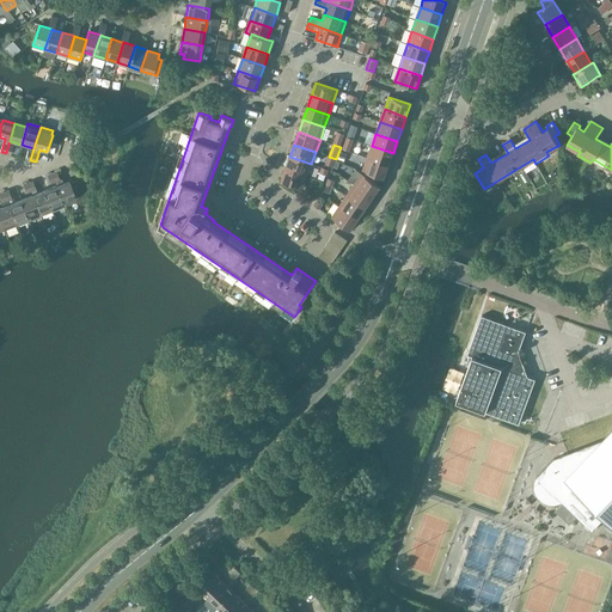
[(372,146),(367,158),(389,165),(393,153),(372,146)]
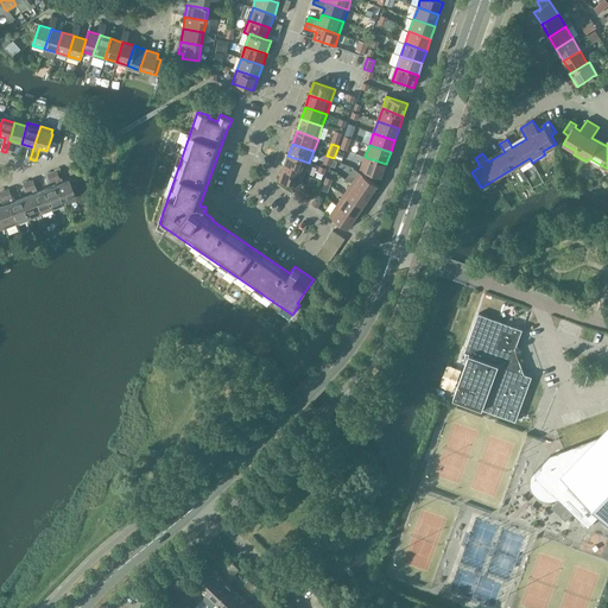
[(287,156),(284,168),(305,175),(309,163),(287,156)]
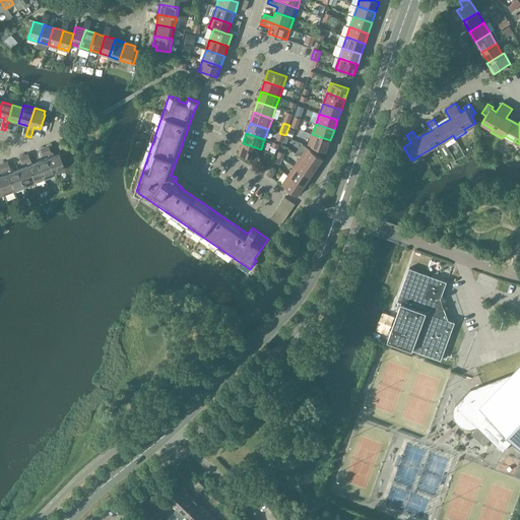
[(330,140),(312,134),(309,145),(326,151),(330,140)]
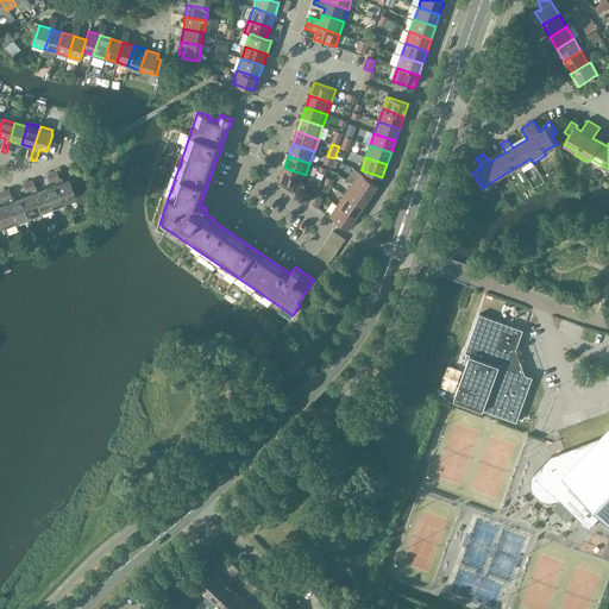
[(306,175),(284,168),(280,181),(301,188),(306,175)]
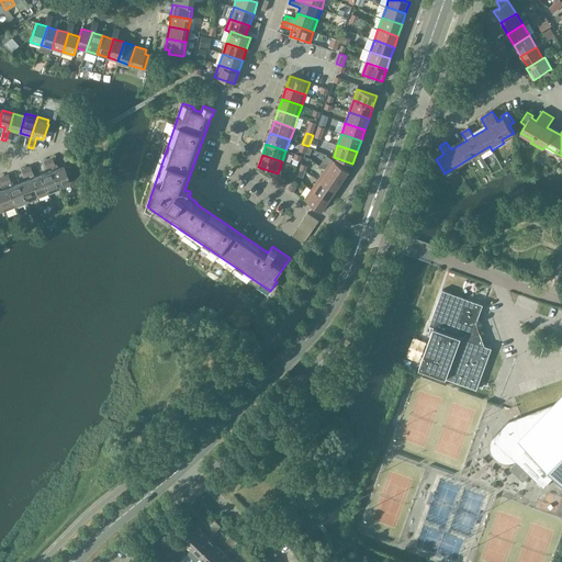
[(51,167),(53,170),(58,187),(59,190),(71,186),(72,187),(75,188),(79,187),(71,166),(65,168),(64,166),(58,168),(57,166),(55,165),(53,158),(48,159),(51,167)]
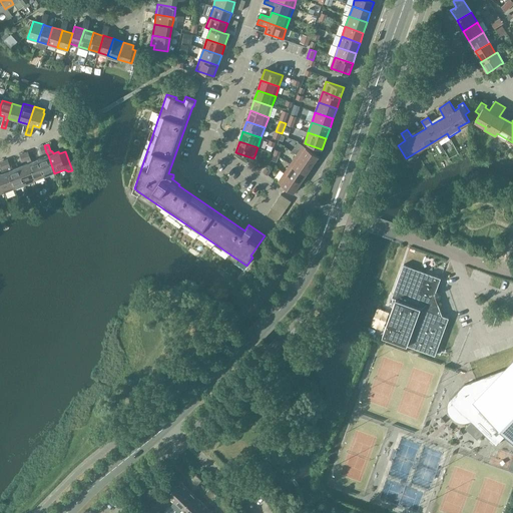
[(301,150),(297,155),(313,166),(319,156),(304,145),(301,150)]
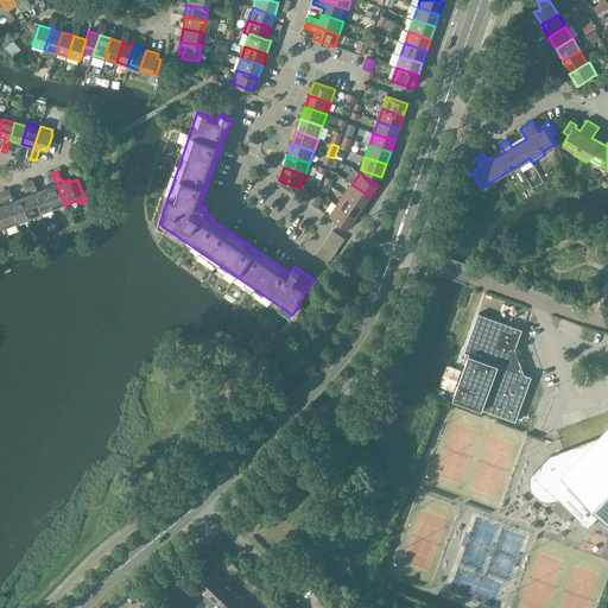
[(57,184),(44,189),(51,207),(63,202),(57,184)]
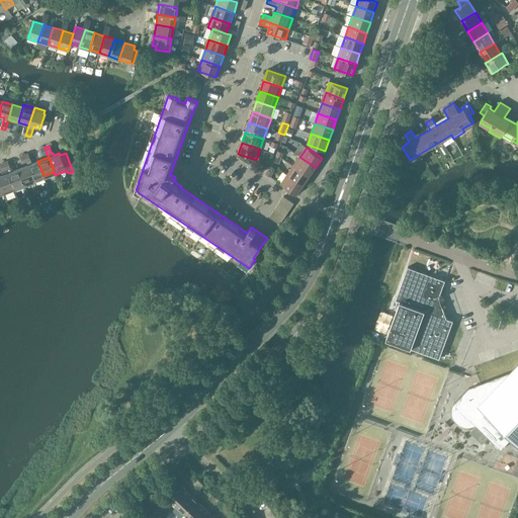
[(299,157),(293,166),(310,176),(316,168),(299,157)]
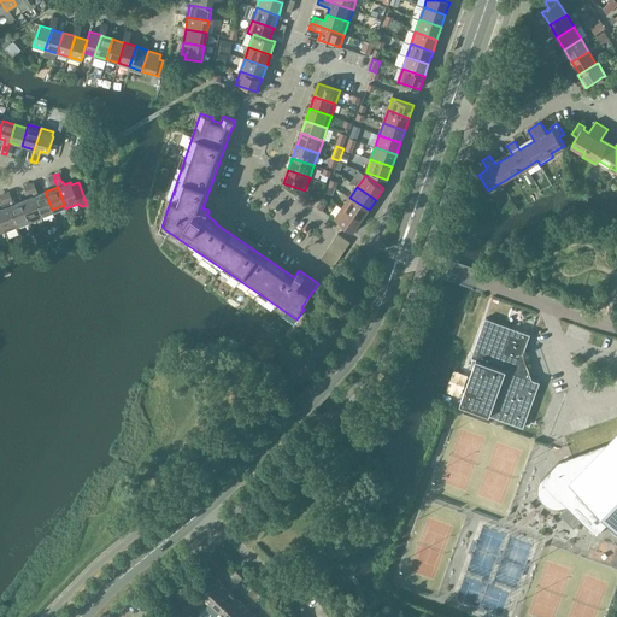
[(4,194),(9,206),(17,228),(29,223),(21,201),(15,204),(13,201),(12,200),(9,192),(4,194)]
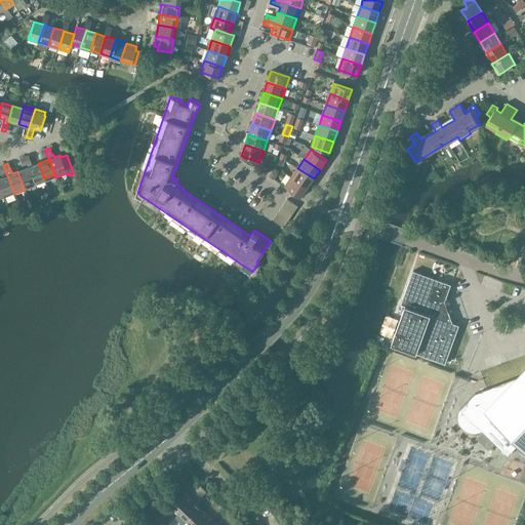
[(38,163),(28,167),(35,186),(45,182),(44,178),(38,163)]
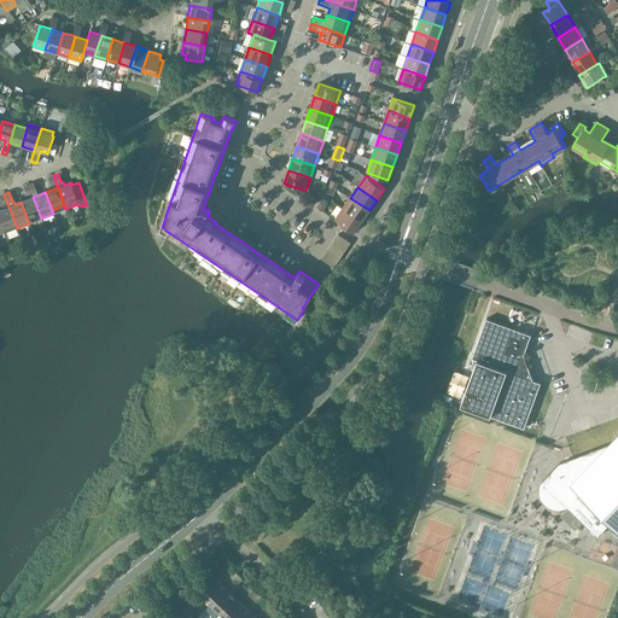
[(0,209),(0,220),(4,228),(5,233),(17,228),(9,207),(4,194),(0,196),(0,198),(3,204),(1,207),(3,209),(0,209)]
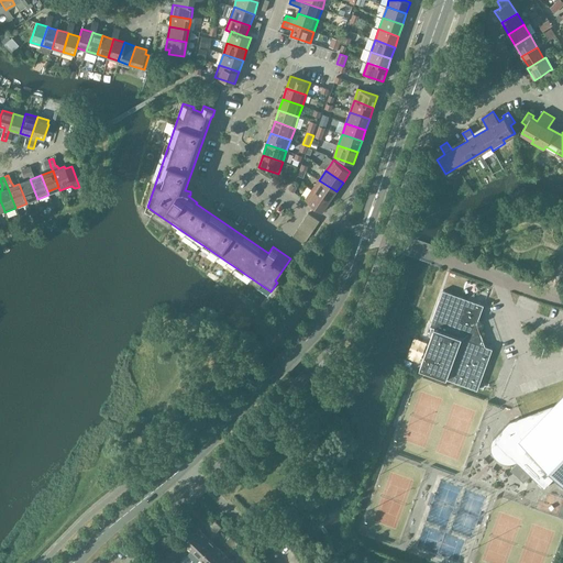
[(30,179),(19,184),(26,203),(37,199),(30,179)]
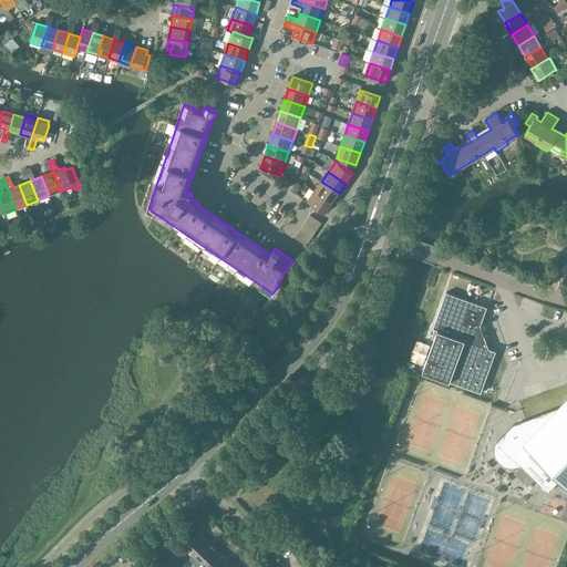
[(321,182),(315,192),(332,203),(339,193),(321,182)]
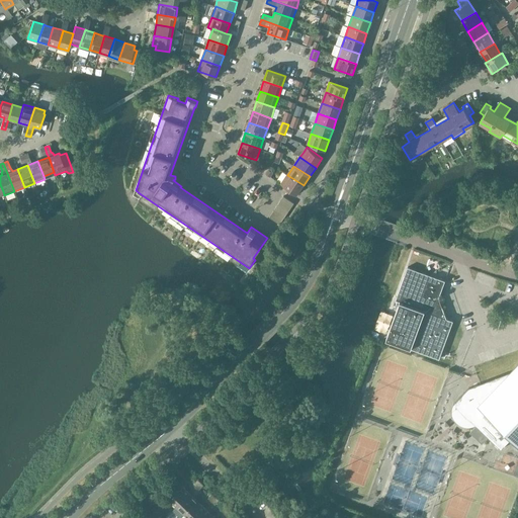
[(304,185),(287,175),(281,184),(296,195),(304,185)]
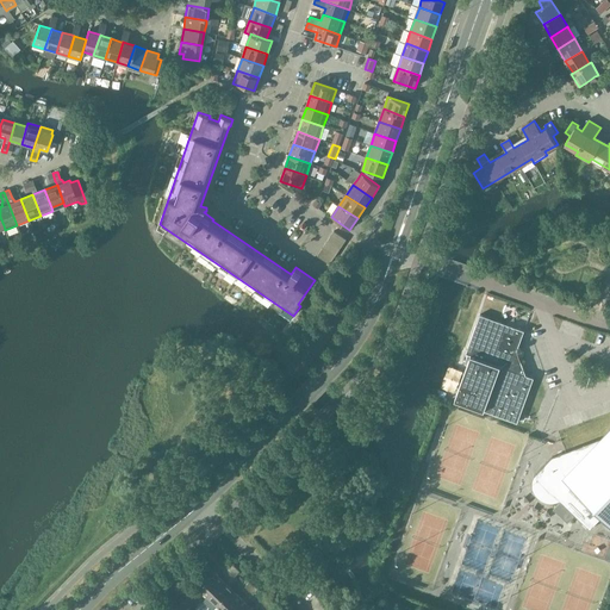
[(334,231),(330,237),(342,247),(347,240),(334,231)]
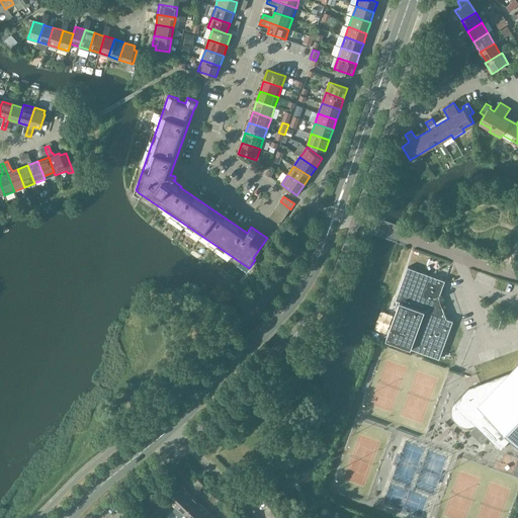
[(280,201),(276,207),(287,214),(290,209),(280,201)]
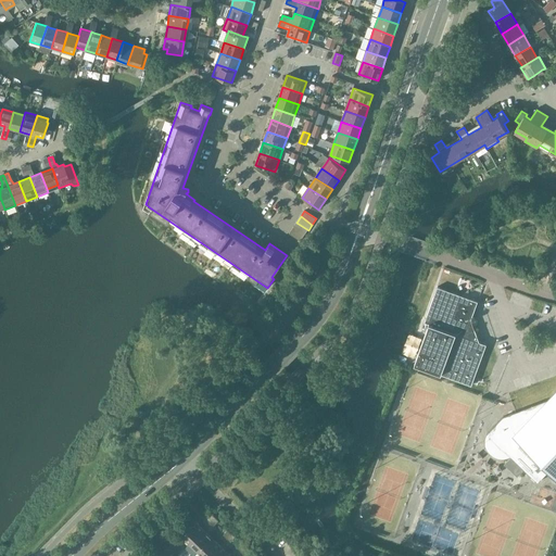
[(297,223),(293,228),(304,236),(308,230),(297,223)]
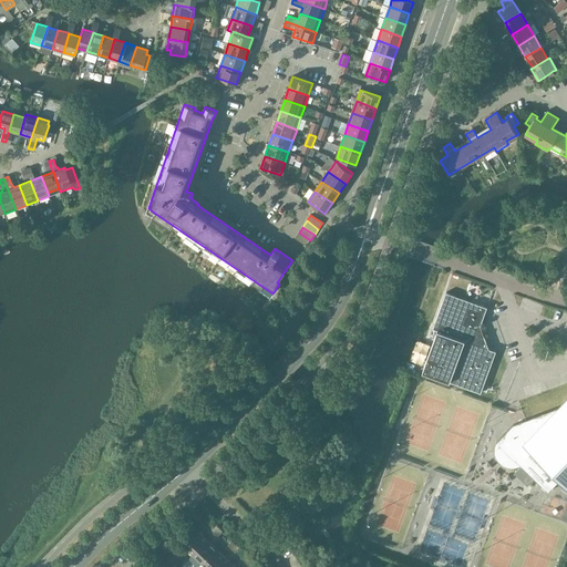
[(310,240),(299,233),(295,238),(307,246),(310,240)]
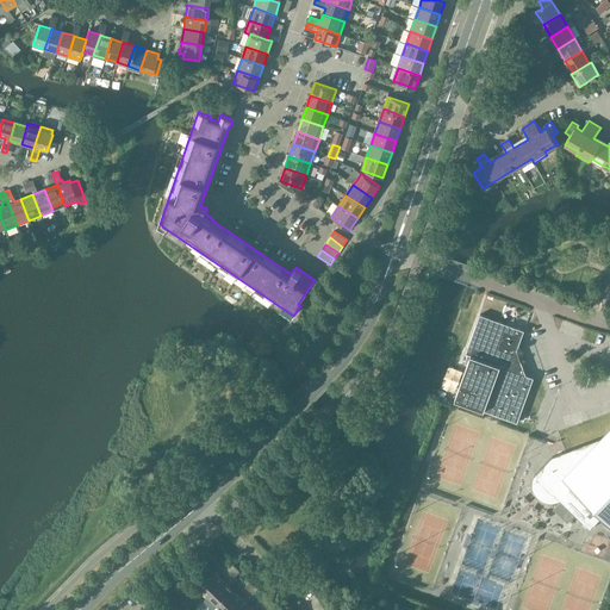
[(471,355),(455,400),(517,423),(534,378),(526,375),(521,362),(514,359),(524,330),(480,315),(466,354),(471,355)]
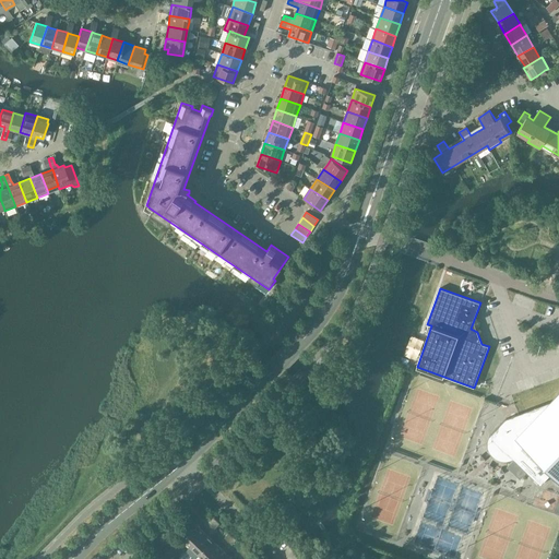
[(497,460),(507,462),(514,460),(543,485),(552,474),(558,479),(558,394),(552,401),(519,415),(508,419),(497,429),(491,435),(488,441),(488,448),(490,454),(497,460)]
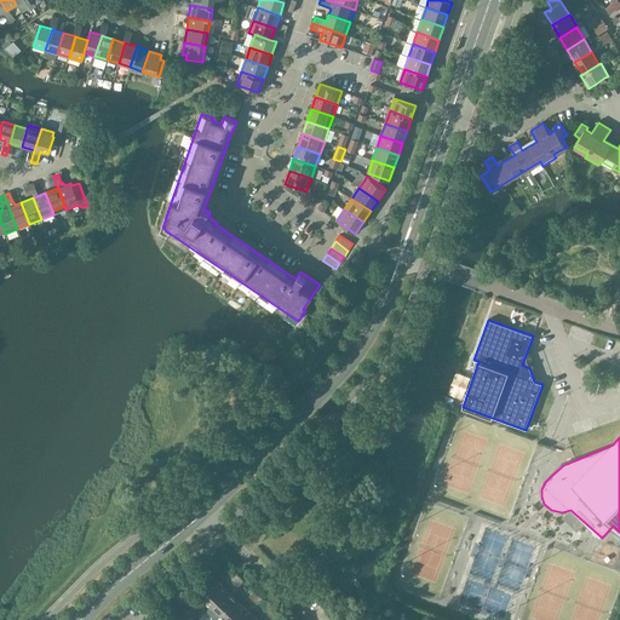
[(230,579),(235,583),(240,577),(236,573),(230,579)]
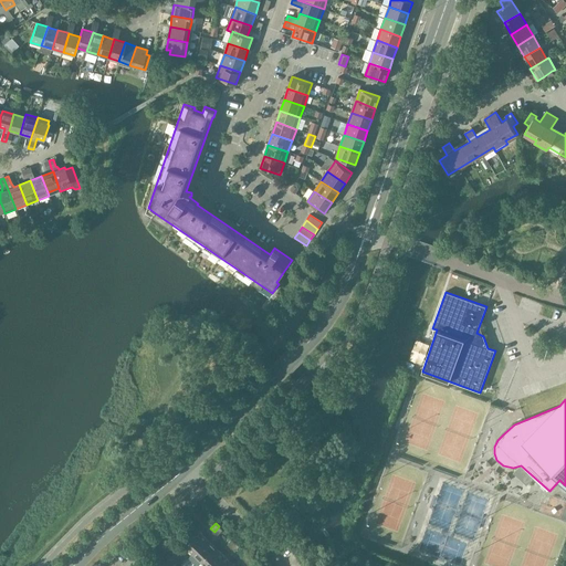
[(215,532),(218,535),(223,531),(219,526),(215,532)]
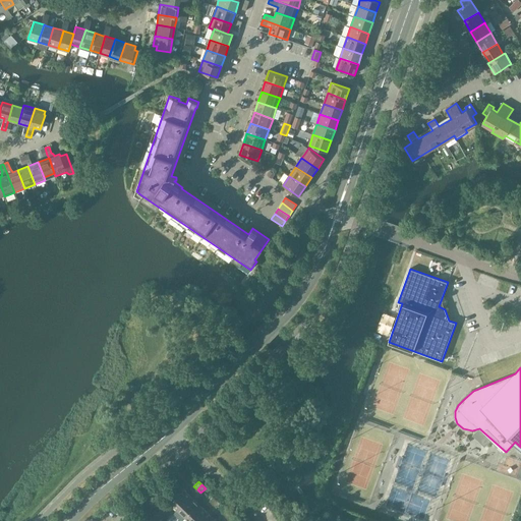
[(170,502),(178,509),(190,497),(182,488),(170,502)]
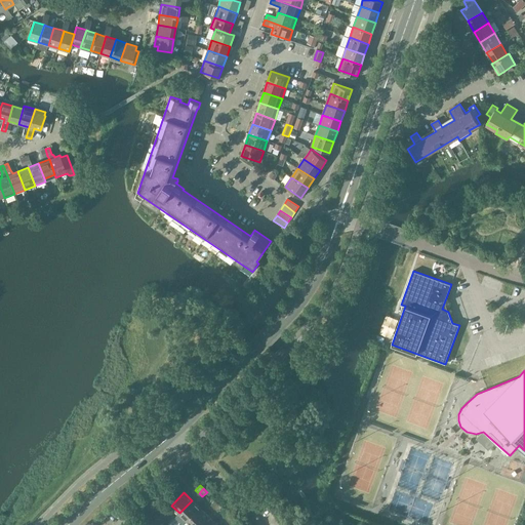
[(200,508),(192,500),(179,513),(188,521),(200,508)]
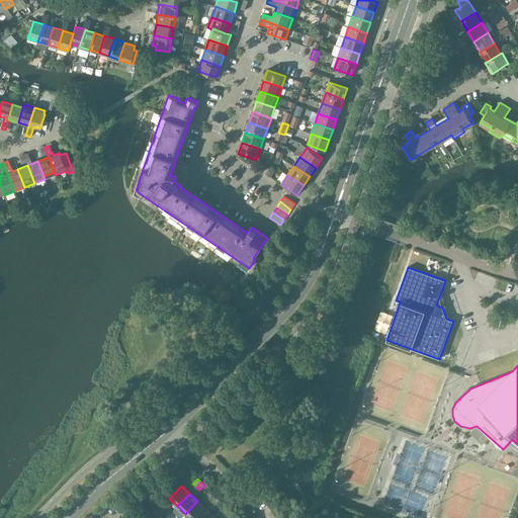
[(208,499),(211,502),(217,497),(212,494),(208,499)]
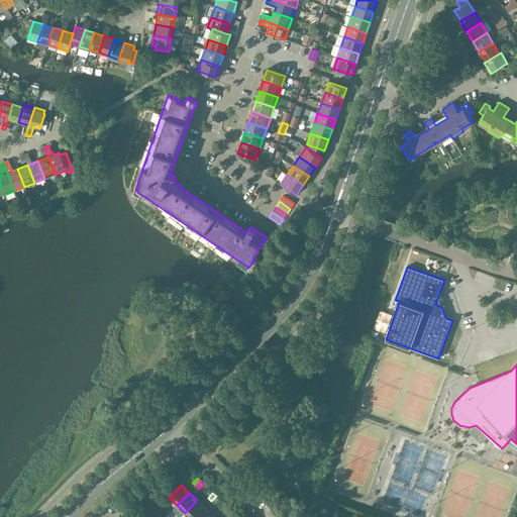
[(216,496),(211,501),(215,504),(219,500),(216,496)]
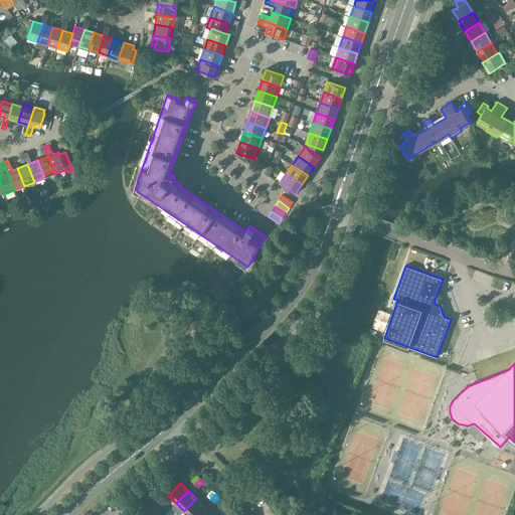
[(196,498),(184,511),(188,514),(194,514),(204,506),(196,498)]
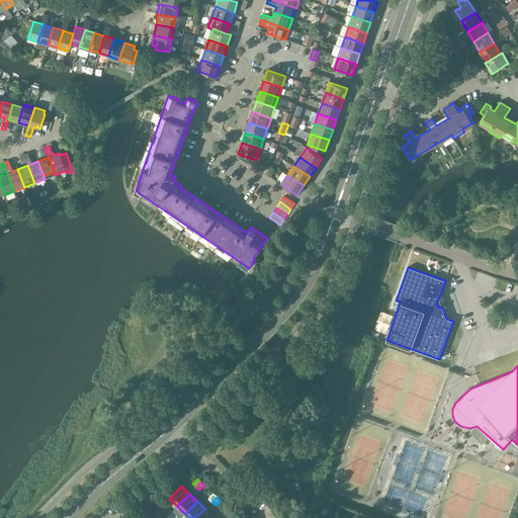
[(210,517),(212,516),(205,509),(195,517),(210,517)]
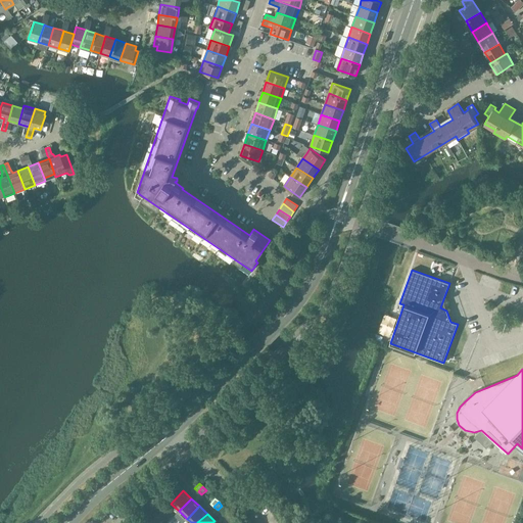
[(226,519),(230,522),(234,517),(231,514),(226,519)]
